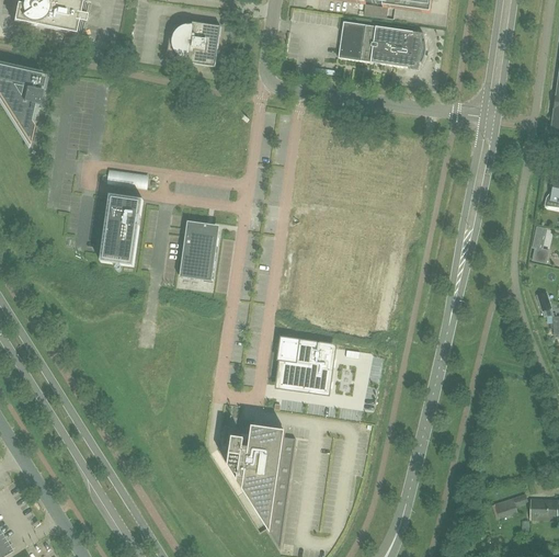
[(14,1),(11,18),(79,32),(82,20),(84,12),(83,12),(86,0),(20,0),(20,1),(19,2),(14,1)]
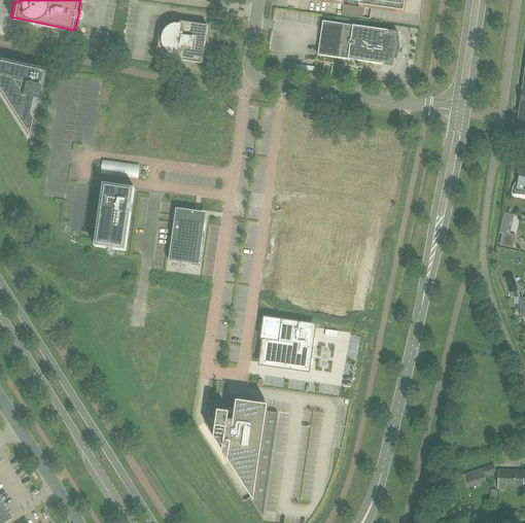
[(331,0),(403,10),(404,0),(331,0)]
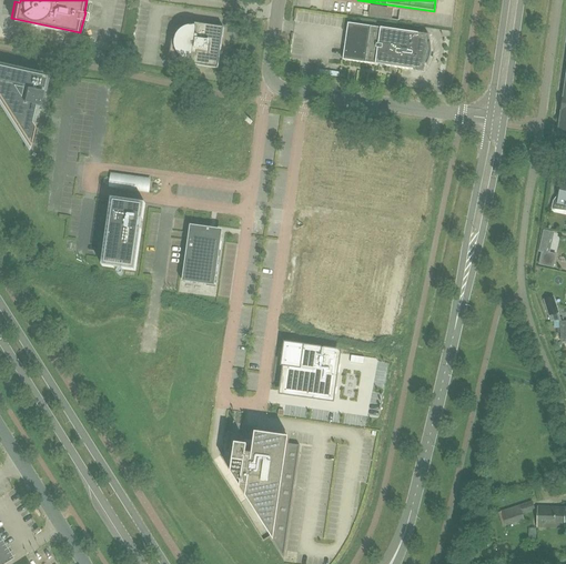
[(170,37),(167,58),(215,64),(222,23),(193,19),(192,23),(191,23),(190,23),(189,23),(187,23),(185,23),(184,24),(183,24),(182,26),(180,27),(179,28),(178,29),(177,30),(175,32),(175,33),(174,36),(174,37),(170,37)]
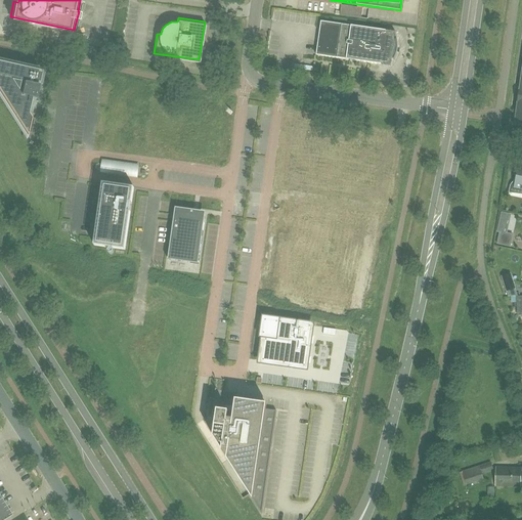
[(394,29),(319,17),(314,51),(389,61),(390,54),(392,56),(393,53),(393,52),(394,51),(395,49),(395,48),(395,46),(395,45),(396,44),(396,42),(396,40),(395,37),(395,36),(395,35),(393,36),(394,29)]
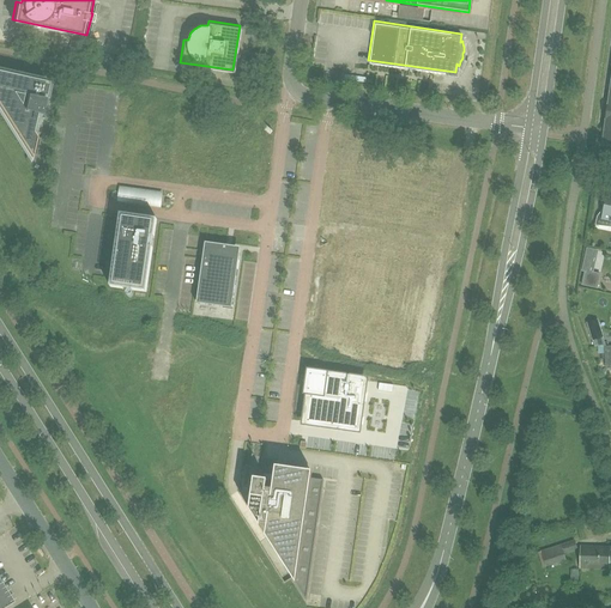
[(0,113),(24,151),(24,154),(25,154),(31,131),(30,129),(35,111),(38,113),(42,97),(38,96),(43,74),(42,74),(41,79),(0,70),(0,113)]
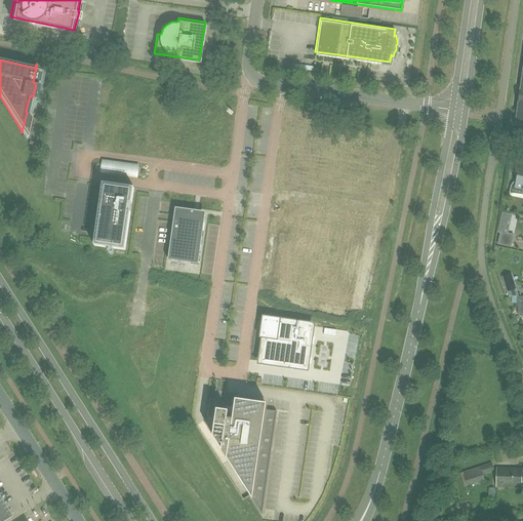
[(522,122),(522,110),(516,110),(514,121),(522,122)]
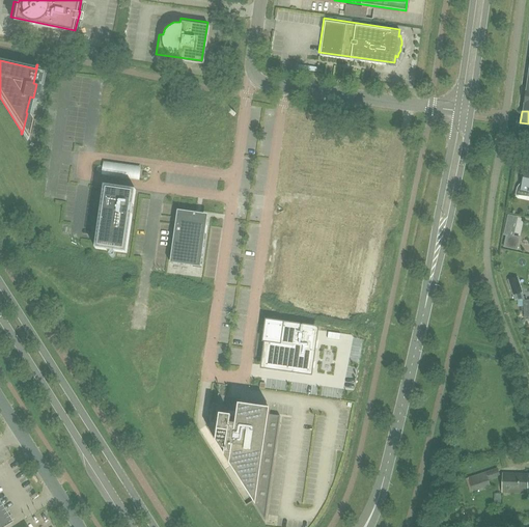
[(101,171),(137,176),(138,163),(103,158),(101,171)]
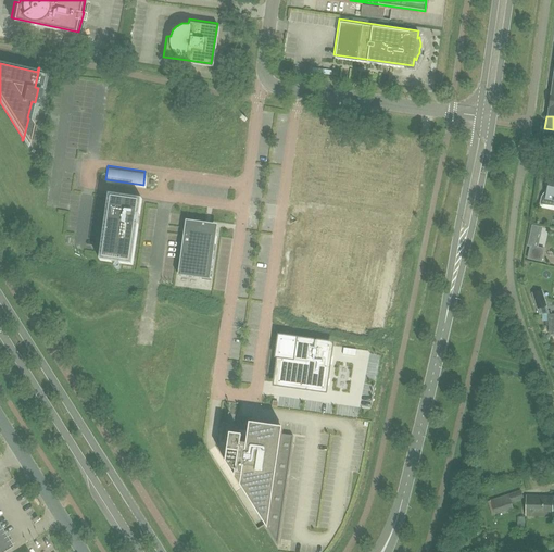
[(541,190),(540,191),(540,192),(539,192),(539,193),(538,201),(539,200),(551,201),(552,198),(553,198),(553,197),(553,196),(553,178),(548,177),(545,185),(544,185),(544,186),(543,187),(542,188),(541,190)]
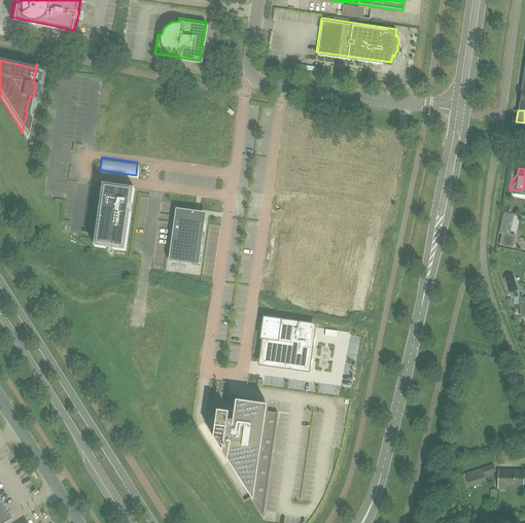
[(93,243),(125,248),(133,185),(102,181),(93,243)]
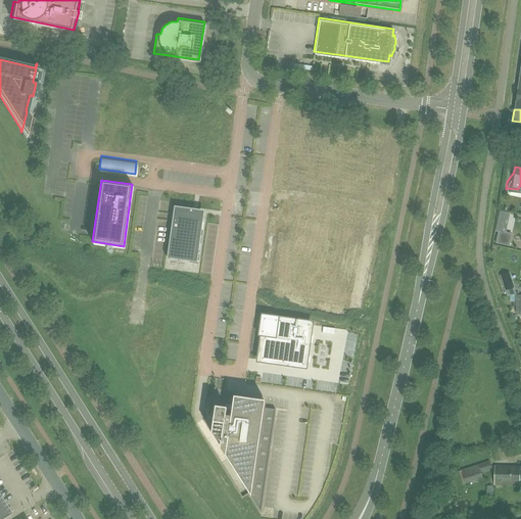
[(188,258),(196,260),(202,219),(199,219),(200,209),(191,208),(192,205),(192,204),(191,204),(191,205),(174,203),(170,226),(166,255),(188,258)]
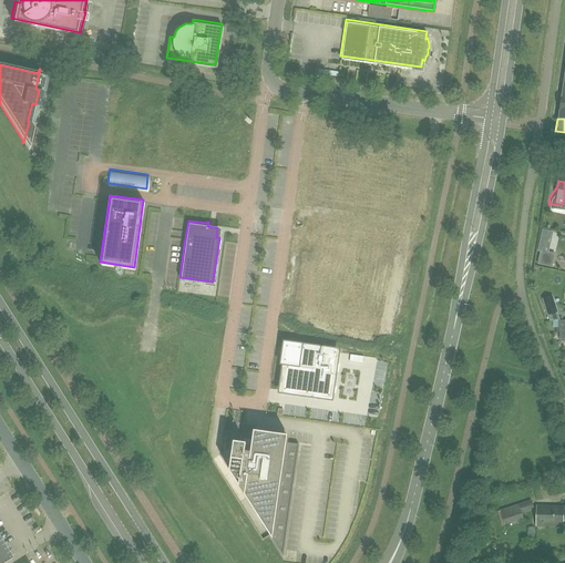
[(551,227),(540,225),(538,233),(548,235),(551,227)]
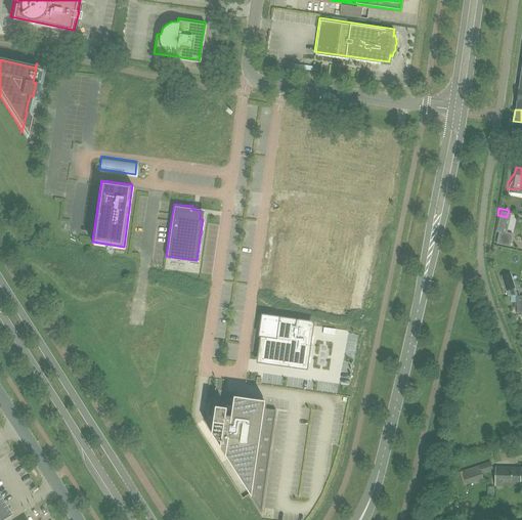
[(508,243),(511,230),(497,228),(494,240),(503,242),(508,243)]
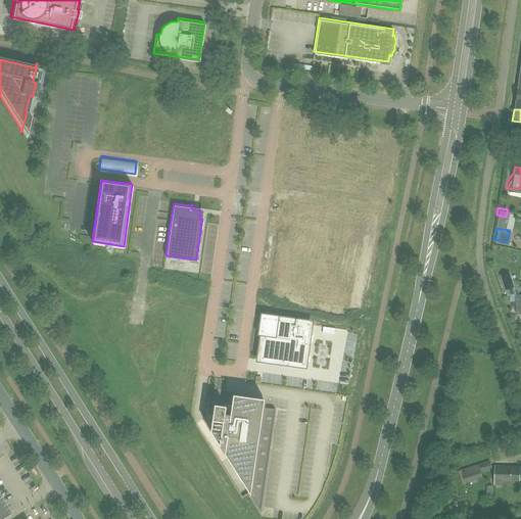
[(513,284),(508,269),(500,272),(504,286),(513,284)]
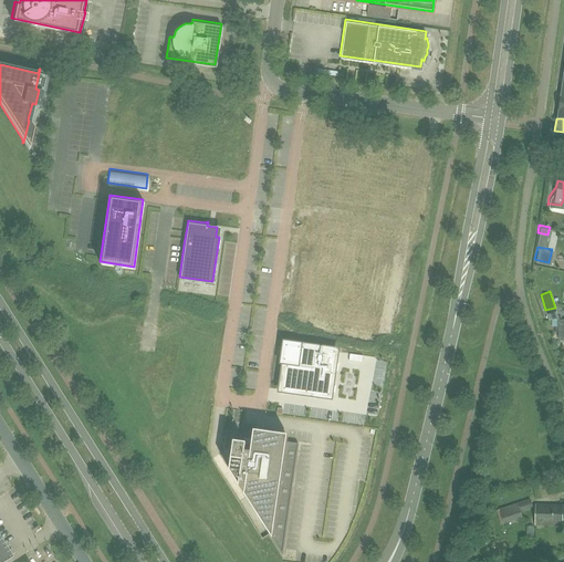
[(284,341),(278,386),(327,393),(334,347),(284,341)]
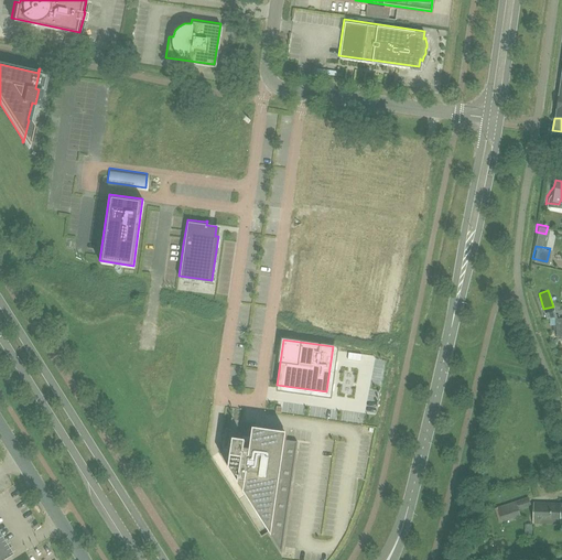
[(250,437),(240,435),(240,439),(233,438),(228,466),(280,549),(295,439),(284,437),(285,431),(252,426),(250,437)]
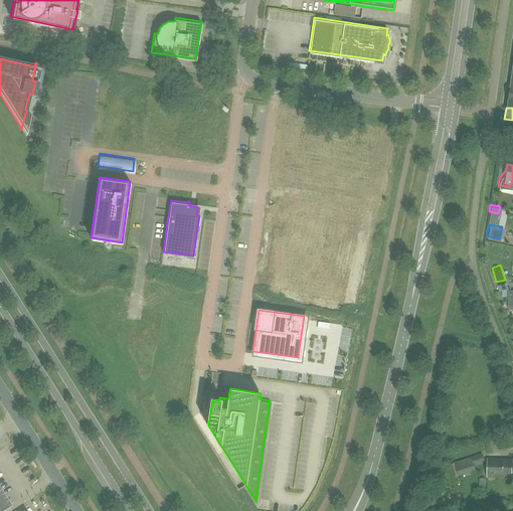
[(474,467),(472,461),(481,458),(478,452),(453,460),(457,473),(474,467)]
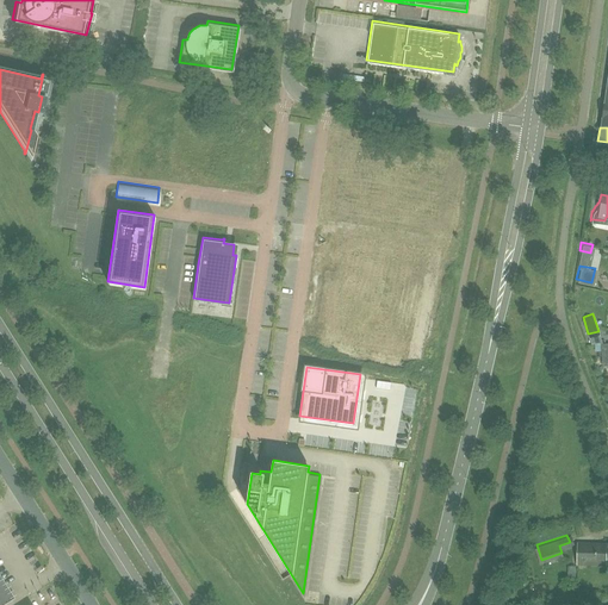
[(576,540),(575,560),(603,561),(605,541),(576,540)]
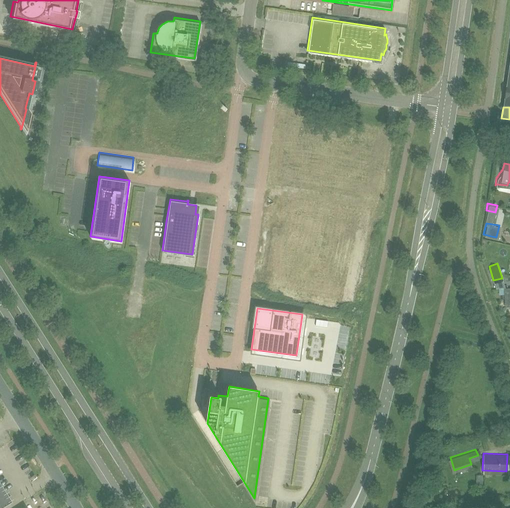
[(0,505),(8,500),(0,488),(0,505)]
